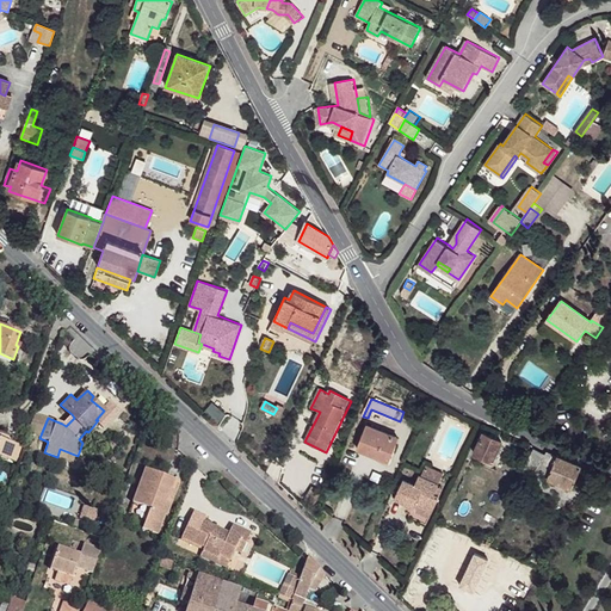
[(277,408),(273,414),(281,418),(285,408),(278,405),(277,408)]
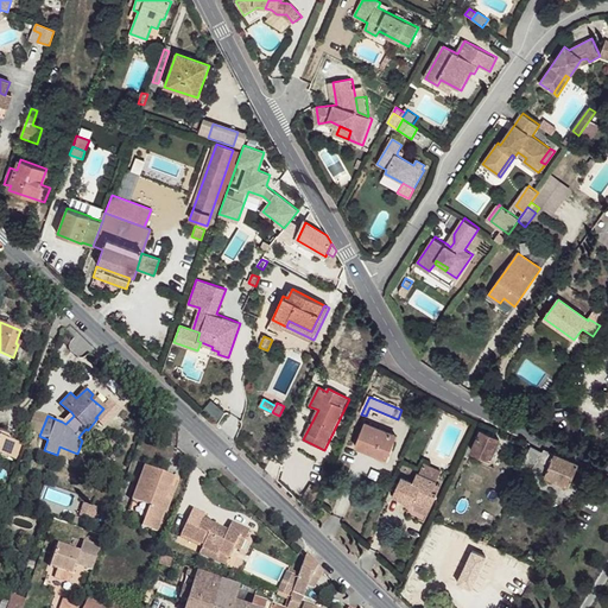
[(39,436),(48,416),(36,411),(29,431),(39,436)]
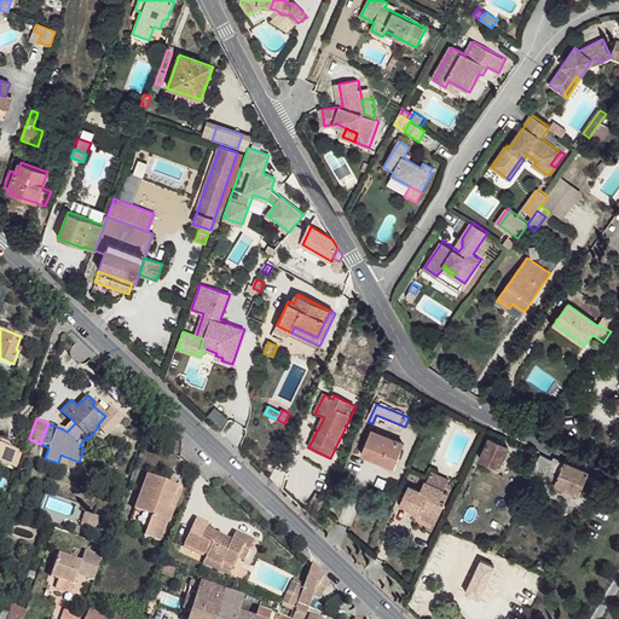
[(75,423),(73,420),(63,429),(67,432),(75,423)]
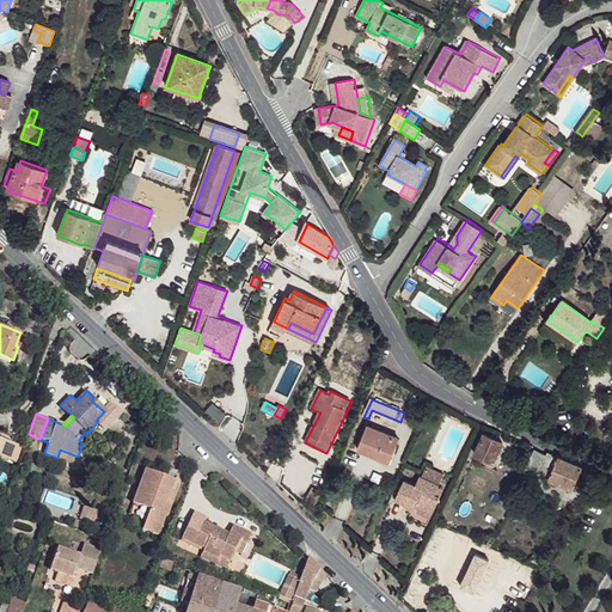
[(393,444),(397,438),(369,427),(359,451),(379,459),(380,456),(392,460),(398,445),(393,444)]
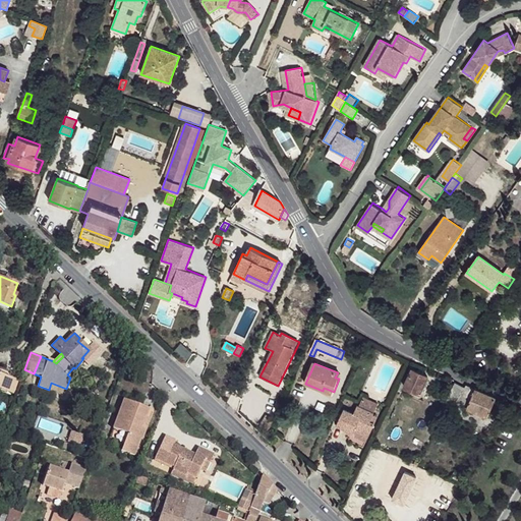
[(0,387),(14,393),(18,379),(1,372),(1,370),(0,369),(0,387)]
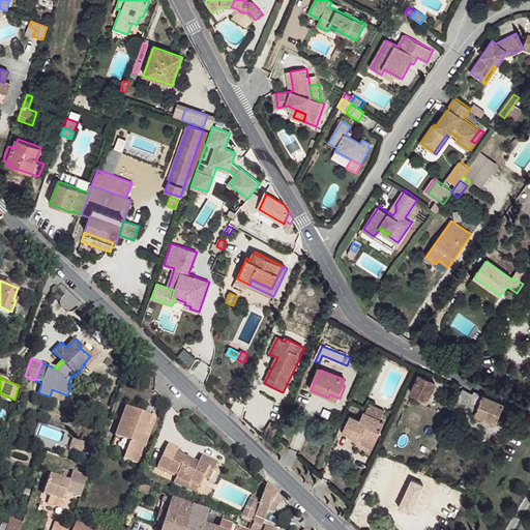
[(419,376),(411,394),(428,401),(429,398),(433,399),(437,388),(434,387),(435,383),(419,376)]
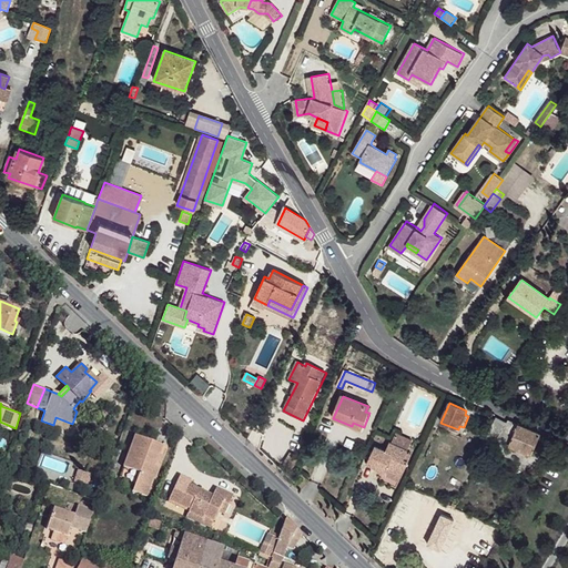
[(70,430),(72,424),(56,417),(53,425),(70,430)]
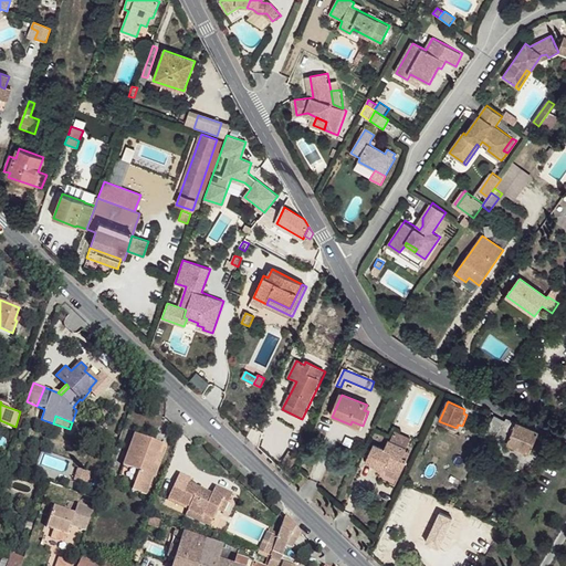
[(492,442),(495,438),(504,422),(495,417),(486,435),(489,436),(486,439),(492,442)]
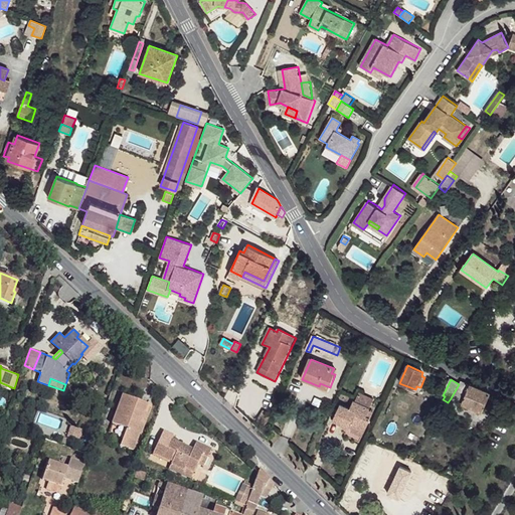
[(490,394),(461,382),(459,384),(451,398),(454,400),(482,412),(490,394)]
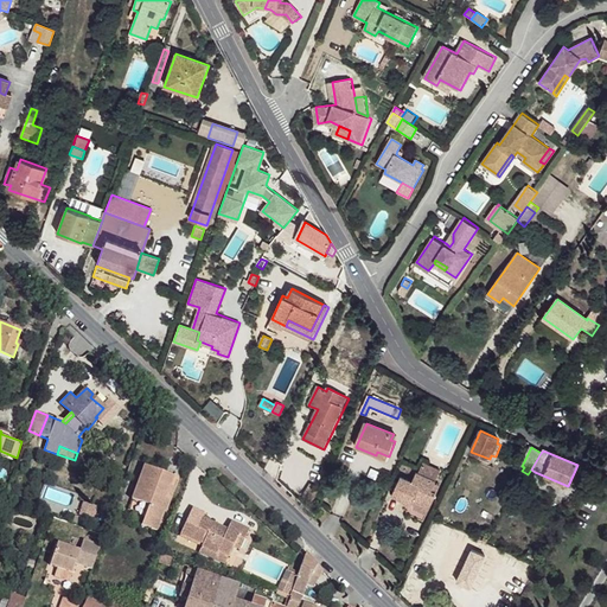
[(423,462),(419,473),(438,481),(441,471),(423,462)]
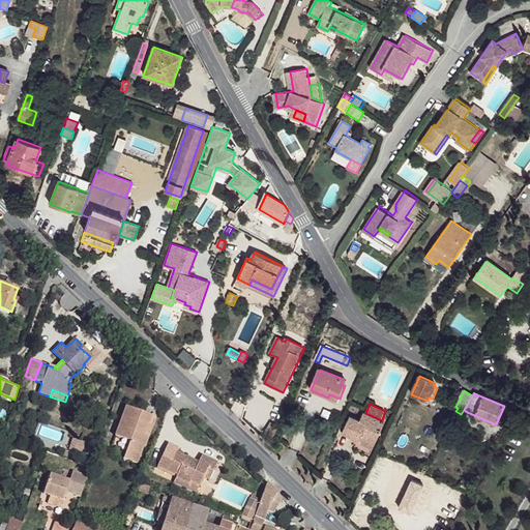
[(145,447),(148,437),(145,436),(148,425),(152,416),(125,406),(115,436),(129,441),(123,458),(138,464),(144,446),(145,447)]
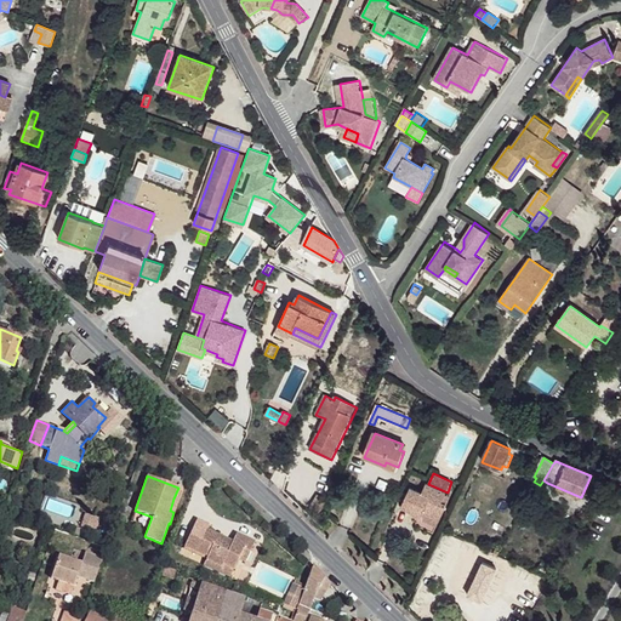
[(547,483),(543,480),(540,485),(540,486),(530,502),(536,506),(545,491),(542,490),(547,483)]
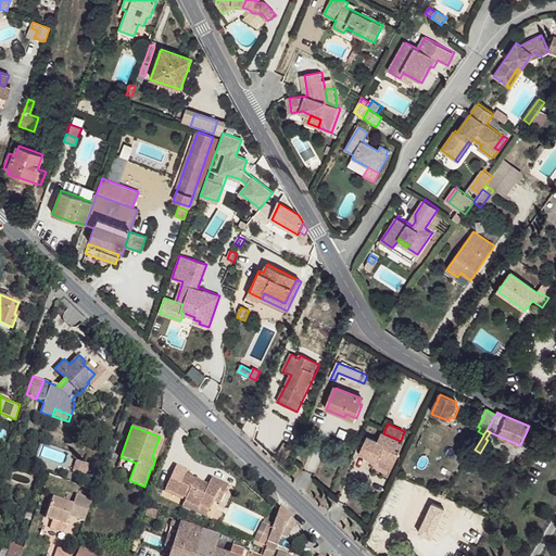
[(396,449),(400,443),(401,441),(383,433),(382,433),(379,442),(368,437),(361,454),(378,462),(379,458),(383,459),(382,463),(394,467),(402,451),(396,449)]
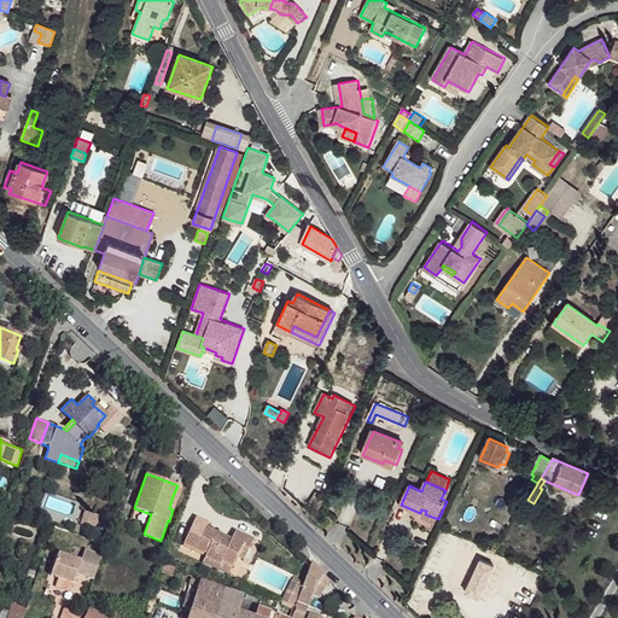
[(325,500),(315,494),(309,505),(319,509),(325,500)]
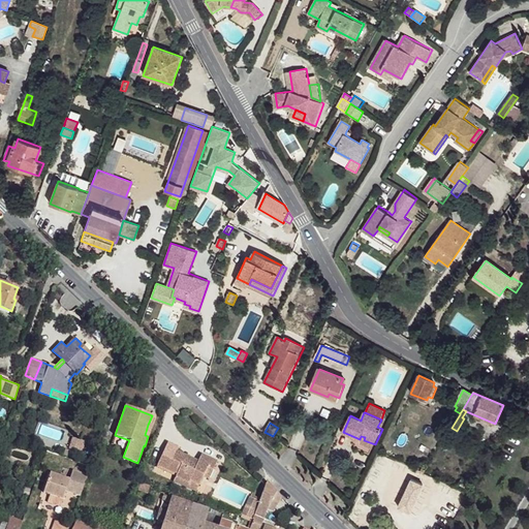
[(373,448),(375,444),(364,440),(363,441),(362,443),(373,448)]
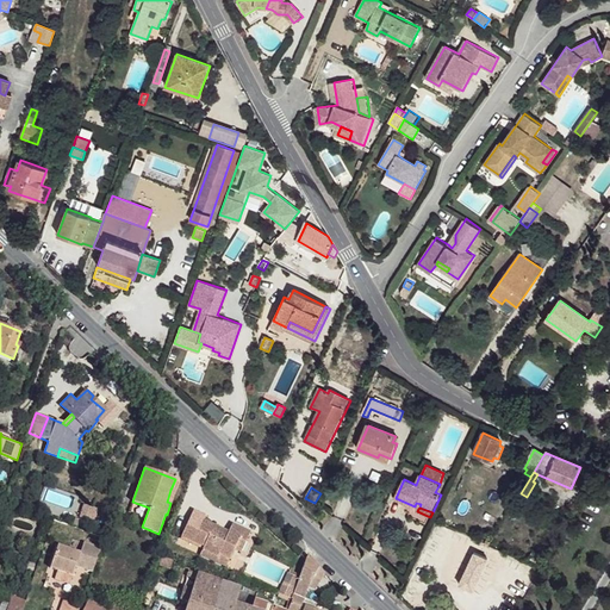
[(181,537),(205,548),(205,547),(219,554),(221,552),(230,558),(234,549),(240,540),(246,542),(250,531),(232,523),(229,531),(203,520),(205,515),(194,510),(181,537)]
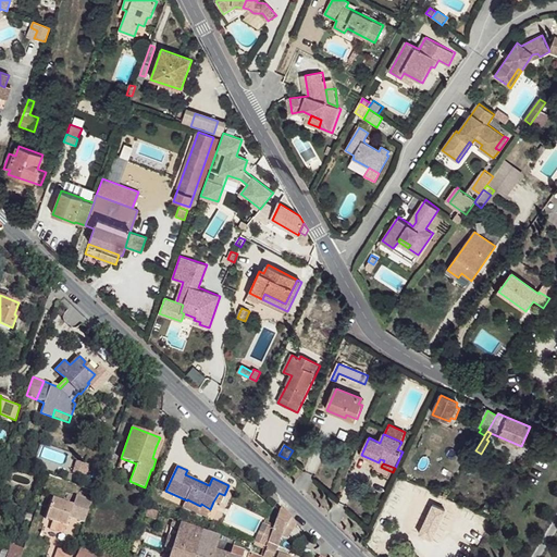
[(220,505),(224,495),(219,493),(213,502),(220,505)]
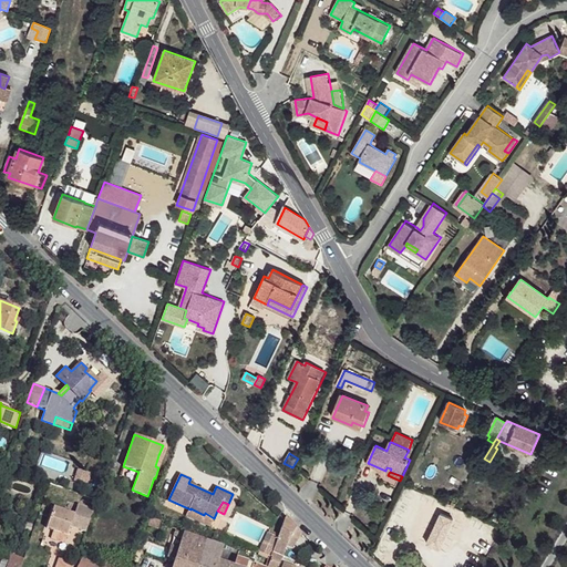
[(94,508),(79,503),(74,514),(71,525),(86,531),(94,508)]
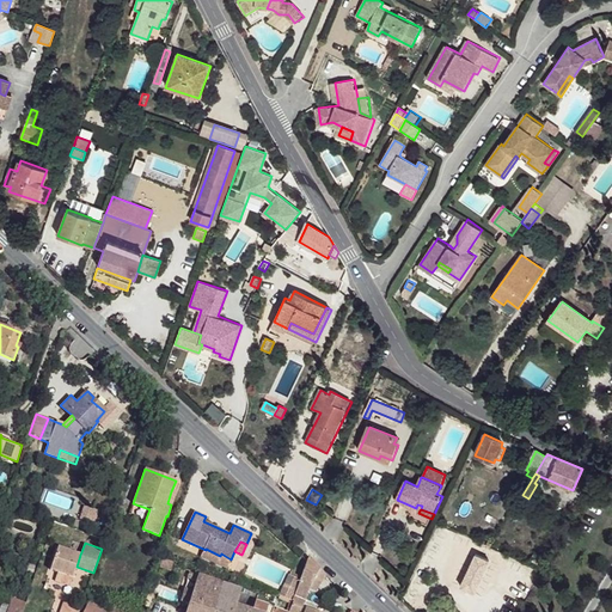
[(57,576),(60,579),(71,582),(77,567),(80,555),(59,548),(51,569),(59,573),(57,576)]
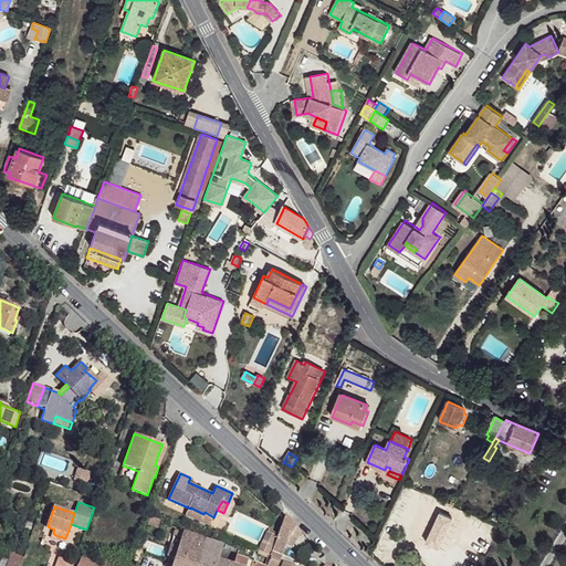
[(190,507),(190,509),(187,515),(210,526),(213,517),(205,512),(203,514),(190,507)]
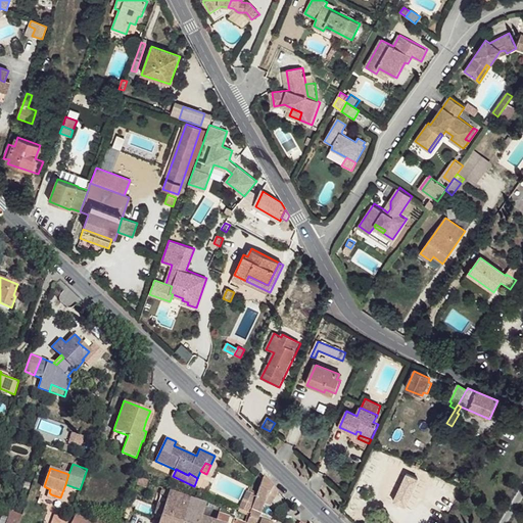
[(429,478),(421,474),(416,483),(425,488),(429,478)]
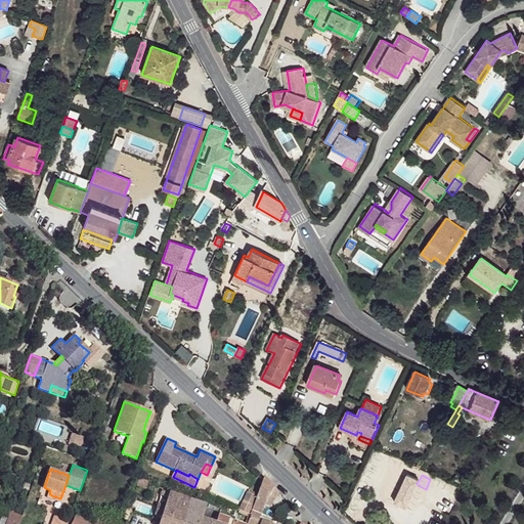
[(263,476),(261,483),(257,496),(255,501),(254,505),(251,515),(260,518),(263,506),(264,503),(267,505),(270,505),(271,505),(272,504),(273,501),(278,491),(263,476)]
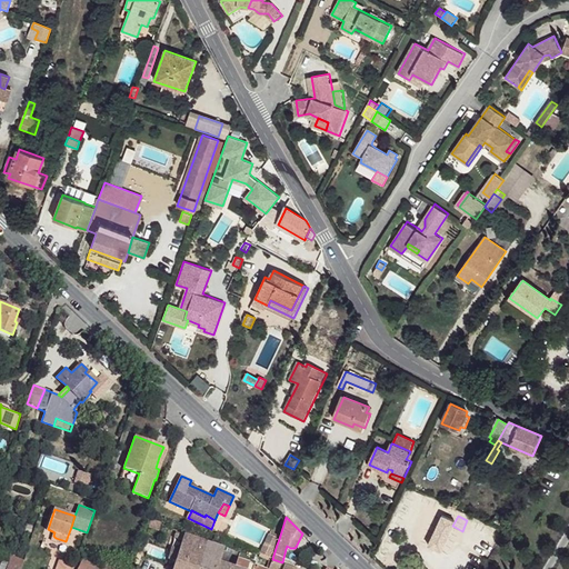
[(197,568),(206,542),(185,535),(185,536),(176,533),(167,558),(176,561),(172,568),(197,568)]
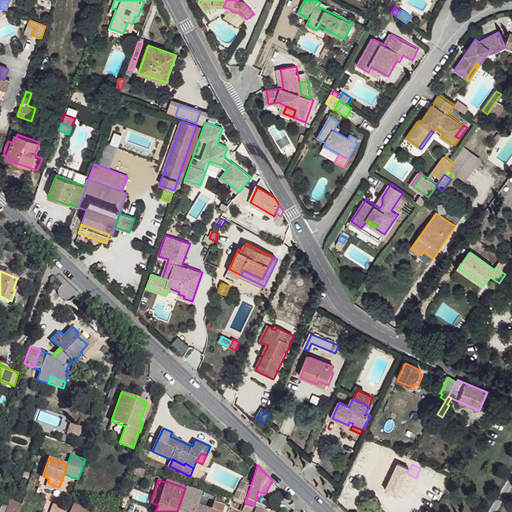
[(249,490),(251,485),(243,481),(239,489),(248,493),(249,490)]
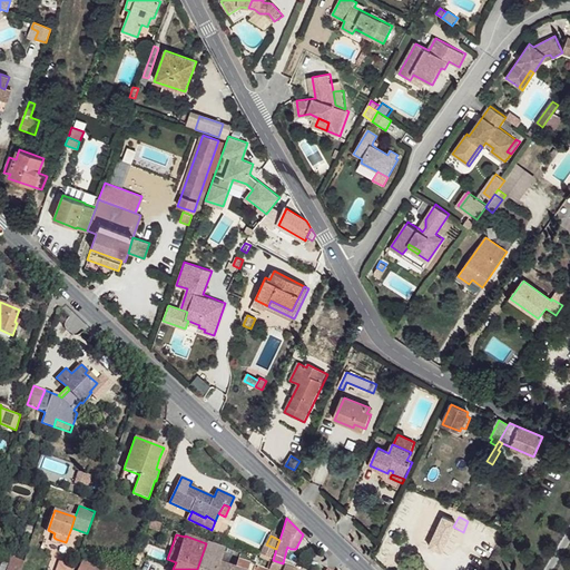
[(66,542),(56,539),(53,544),(65,548),(66,542)]
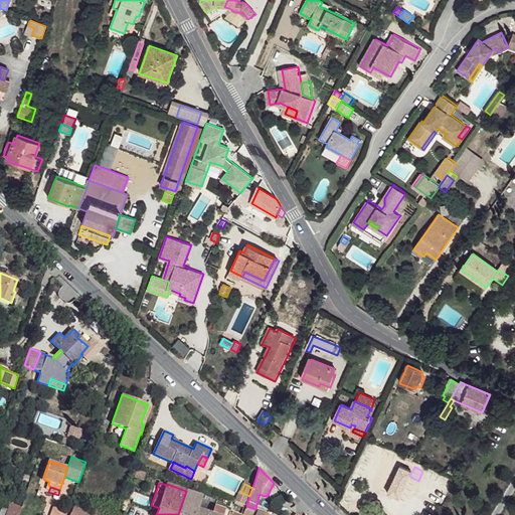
[(202,496),(186,491),(178,514),(195,514),(198,509),(202,496)]
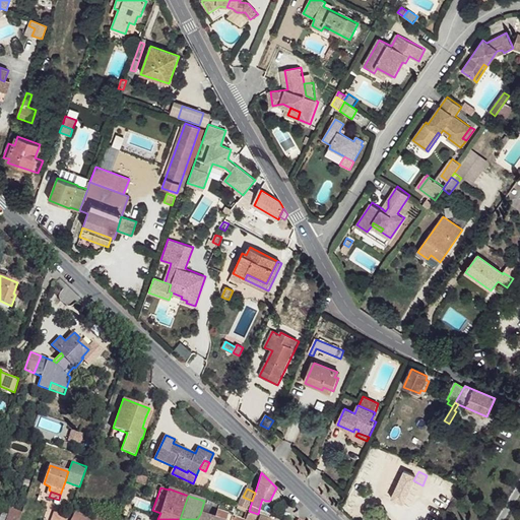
[(252,501),(243,497),(239,506),(249,511),(252,501)]
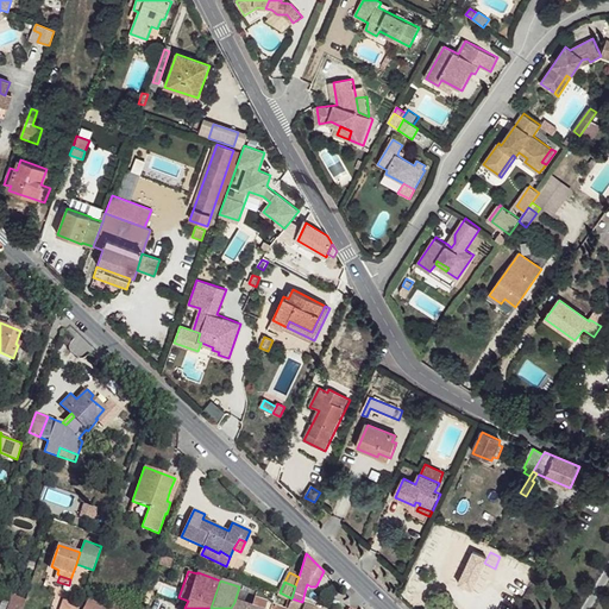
[(23,608),(26,600),(13,595),(7,608),(23,608)]
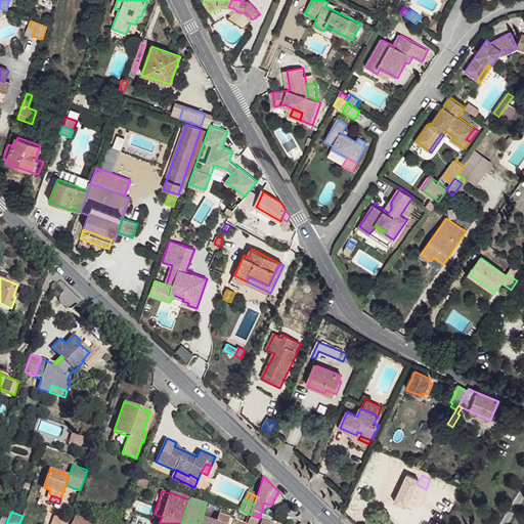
[(304,516),(300,512),(295,517),(301,523),(304,516)]
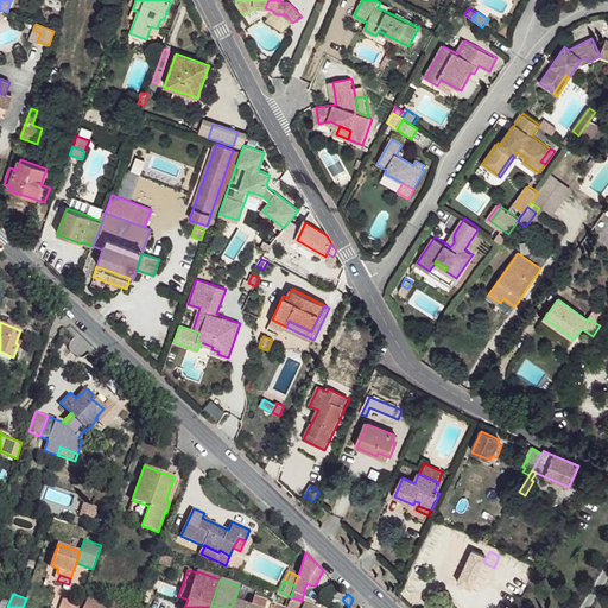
[(58,607),(78,607),(81,602),(63,597),(58,607)]
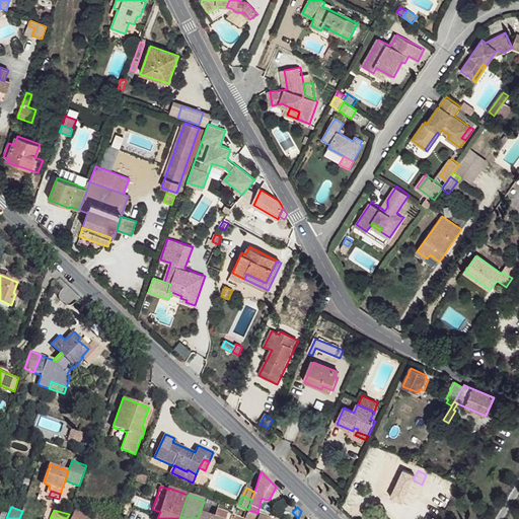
[(214,518),(213,517),(212,518),(230,518),(232,515),(217,510),(214,518)]
